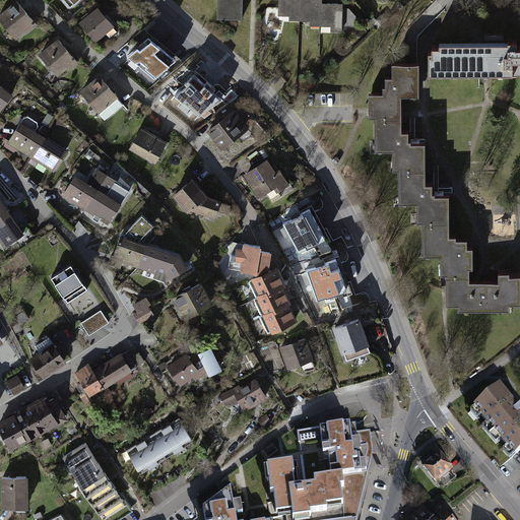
[(18,0),(16,0),(0,13),(0,19),(16,39),(25,31),(27,34),(39,24),(18,0)]
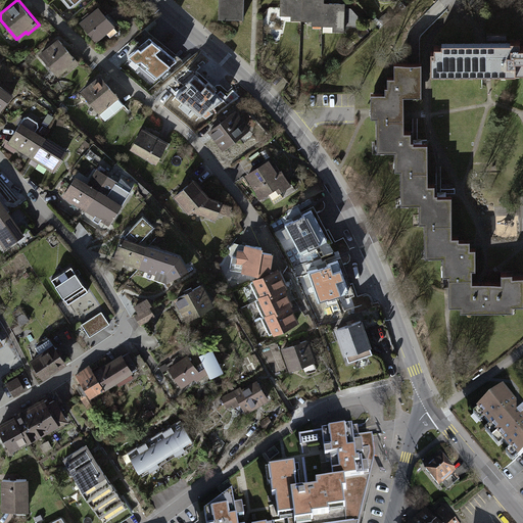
[(218,0),(218,18),(243,18),(243,0),(218,0)]
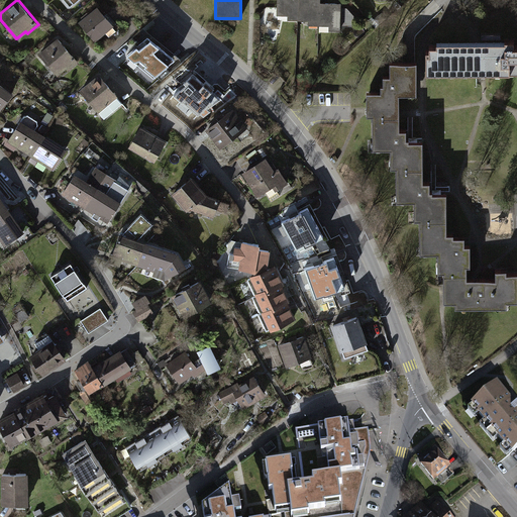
[(277,0),(277,13),(288,14),(288,18),(309,19),(309,23),(329,24),(329,28),(340,28),(340,25),(354,25),(354,16),(346,8),(341,7),(341,2),(319,2),(319,0),(277,0)]
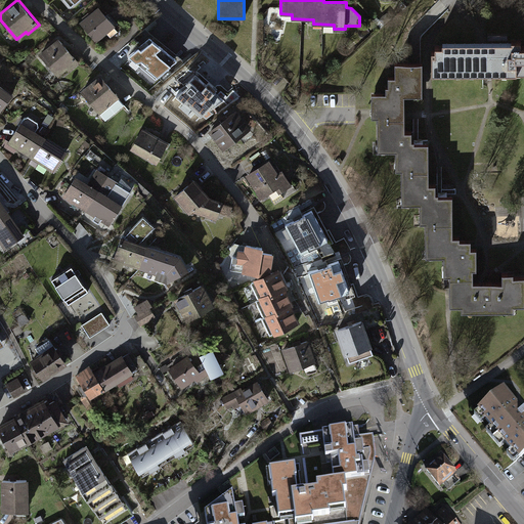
[(100,6),(80,22),(97,42),(117,27),(100,6)]
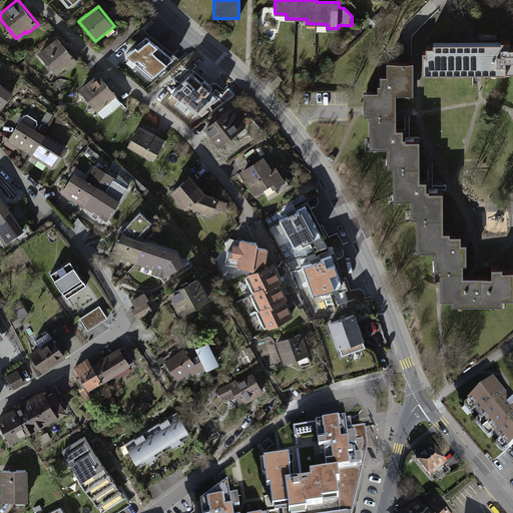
[(146,28),(123,51),(152,78),(174,55),(146,28)]
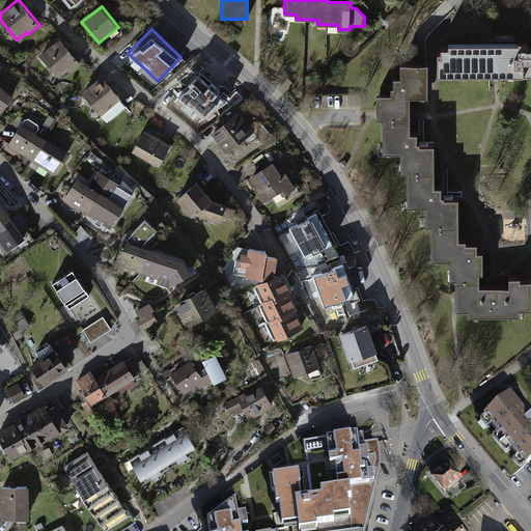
[(60,38),(40,55),(59,78),(68,71),(71,73),(82,63),(60,38)]
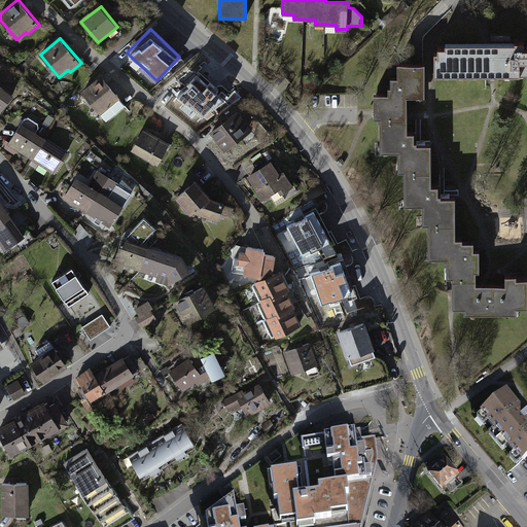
[(438,47),(434,47),(434,71),(526,69),(526,42),(526,39),(446,39),(446,43),(438,43),(438,47)]
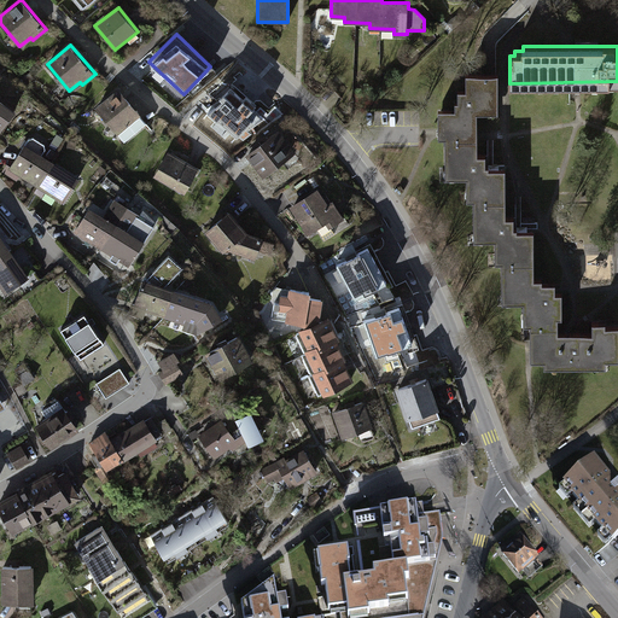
[(35,79),(30,73),(24,77),(29,83),(35,79)]
